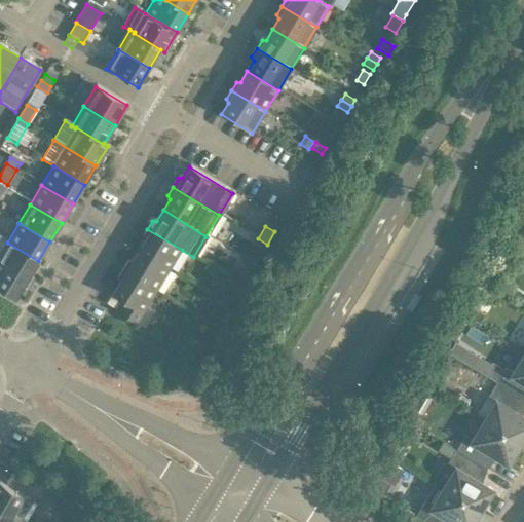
[(142,237),(144,241),(138,252),(169,271),(182,250),(147,229),(142,237)]
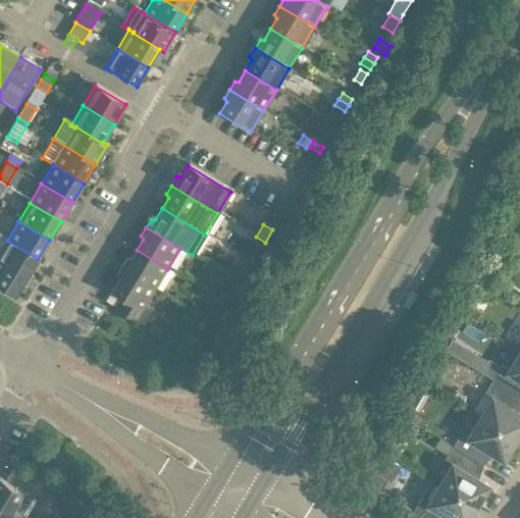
[(38,259),(7,241),(0,252),(0,261),(27,277),(38,259)]
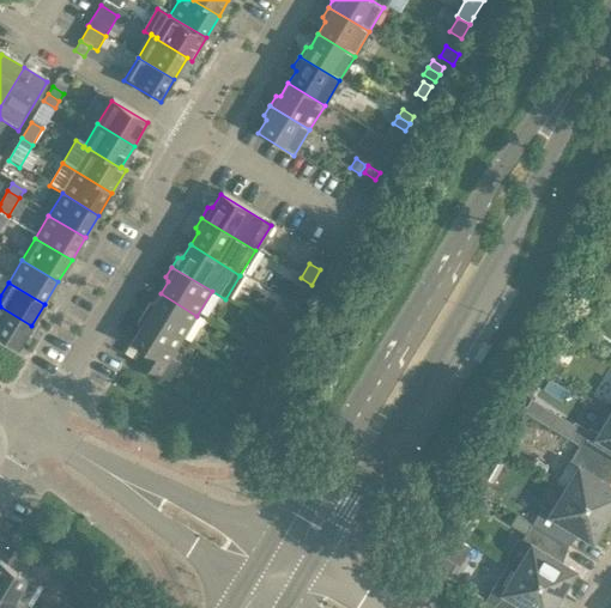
[(291,289),(284,302),(285,302),(297,309),(304,297),(291,289)]
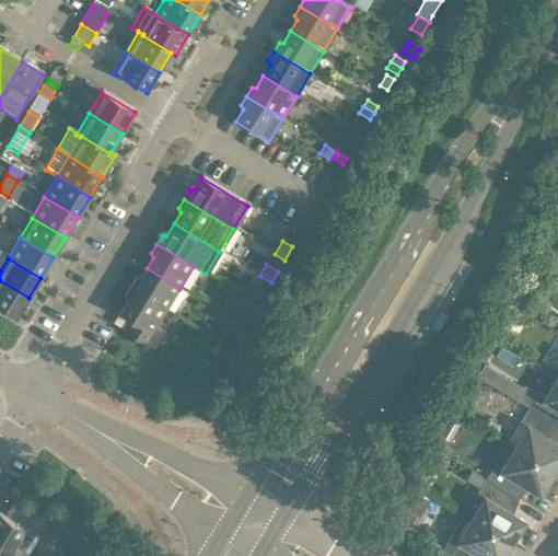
[(140,280),(135,280),(129,289),(166,311),(179,289),(147,268),(140,280)]
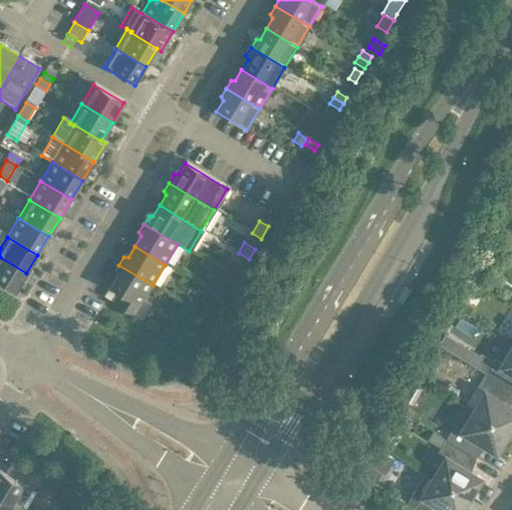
[(238,253),(232,263),(247,272),(248,271),(253,262),(249,259),(239,253),(238,253)]
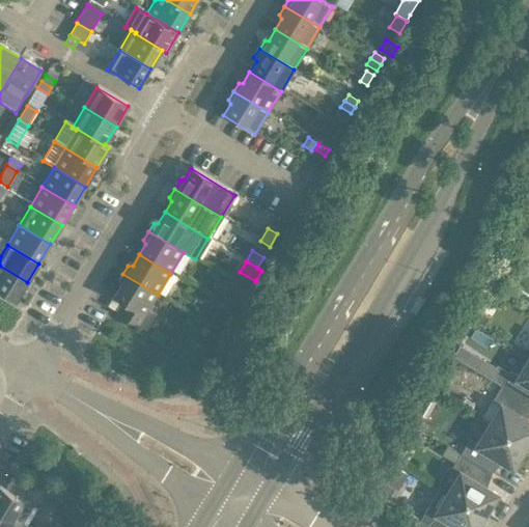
[(0,293),(15,303),(27,282),(0,266),(0,293)]
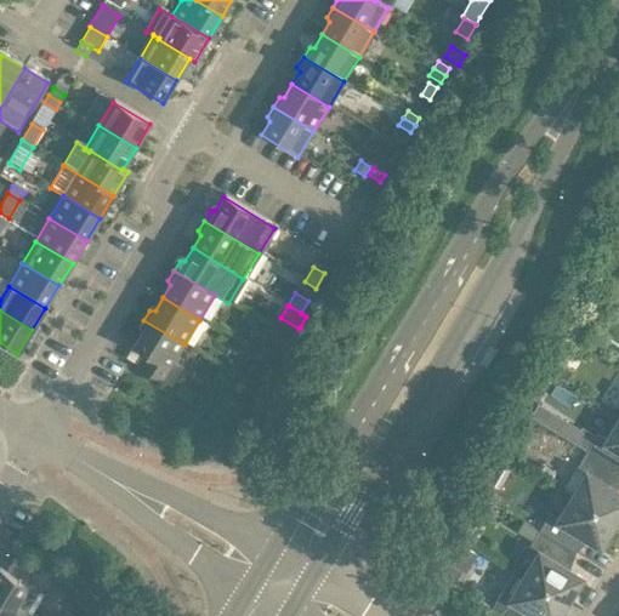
[(136,369),(170,388),(181,369),(174,364),(185,344),(143,320),(137,331),(140,335),(131,348),(143,355),(136,369)]
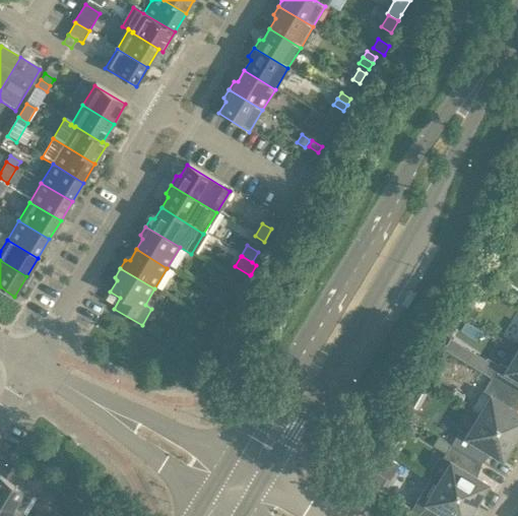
[(240,287),(232,282),(227,291),(235,296),(240,287)]
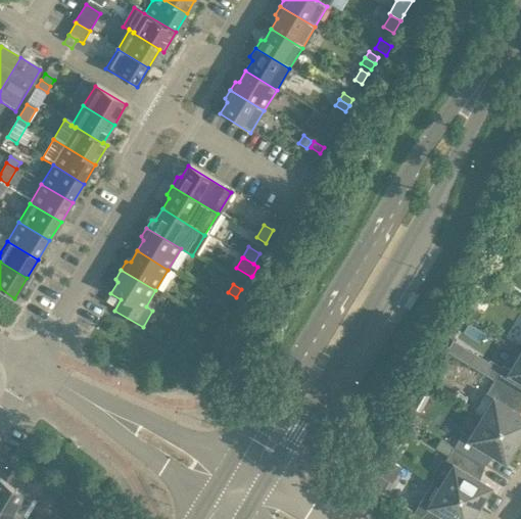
[(232,299),(222,293),(218,299),(228,305),(232,299)]
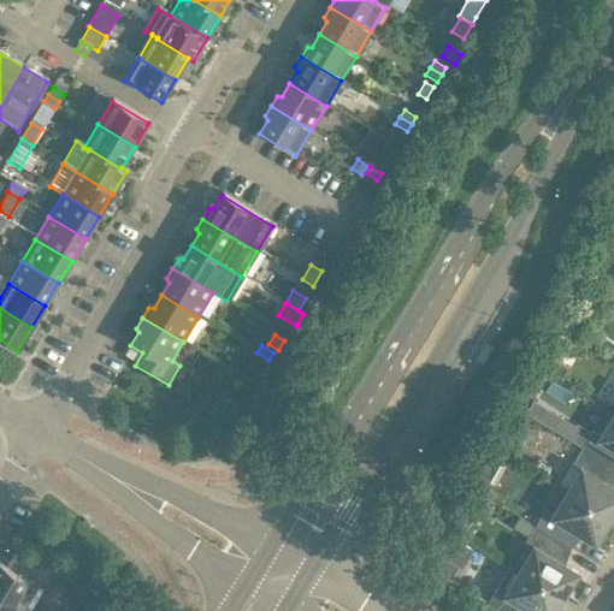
[(253,361),(264,367),(269,360),(257,353),(253,361)]
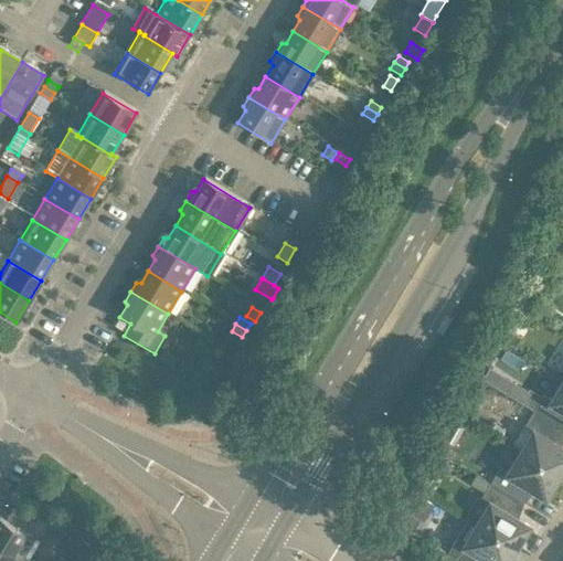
[(209,391),(219,376),(206,368),(197,384),(209,391)]
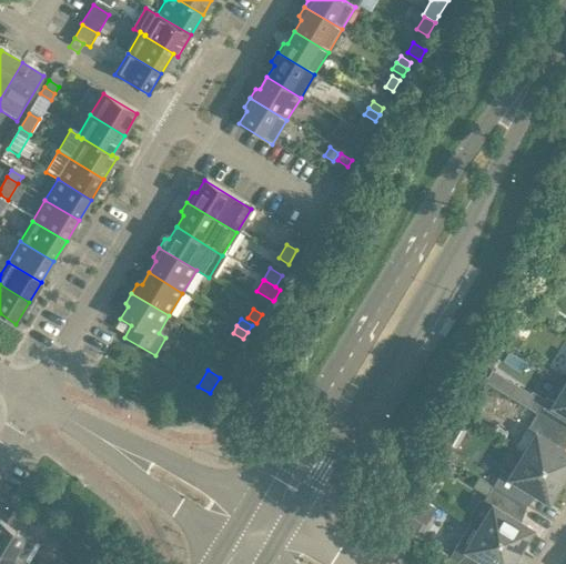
[(565,433),(565,385),(553,405),(545,401),(541,408),(535,416),(565,434),(565,433)]
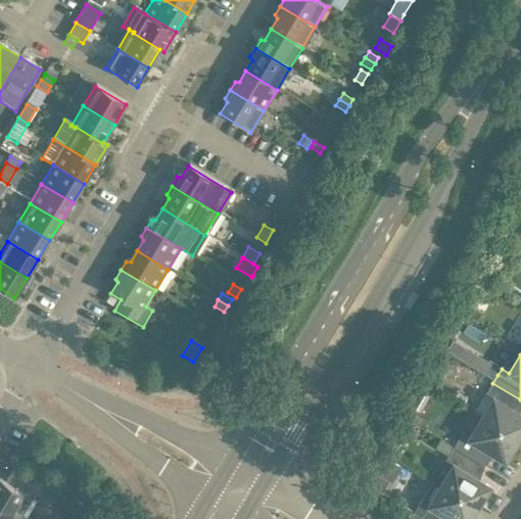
[(486,369),(482,376),(492,383),(498,375),(486,369)]
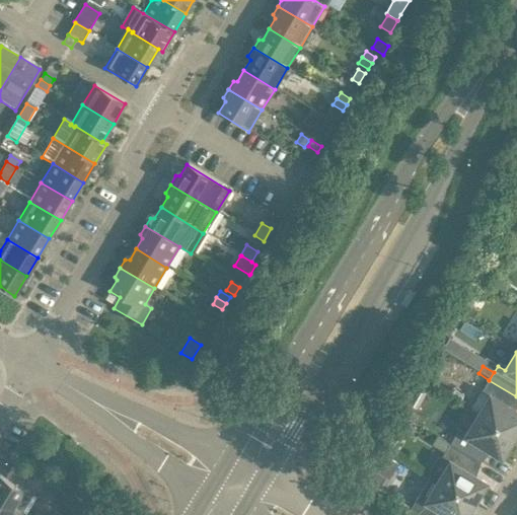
[(434,376),(428,373),(421,383),(431,390),(435,384),(434,376)]
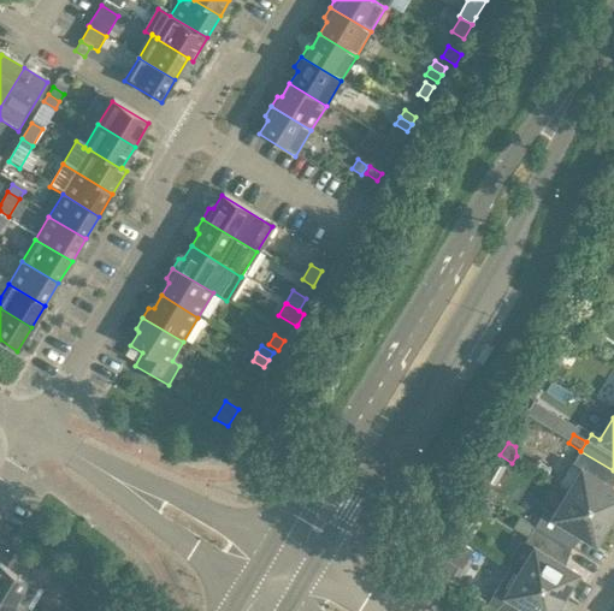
[(613,511),(613,492),(604,486),(613,470),(580,451),(571,468),(579,473),(566,496),(608,521),(613,511)]
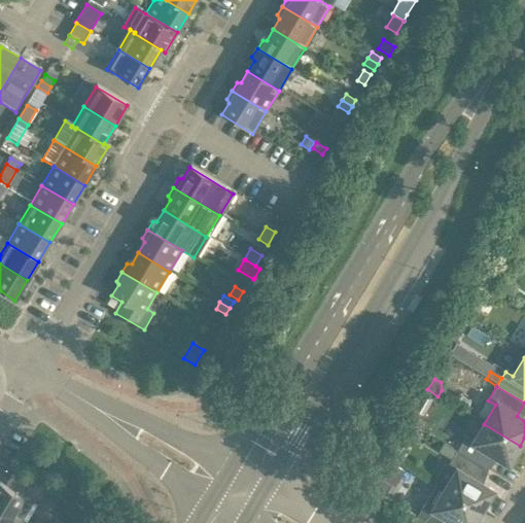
[(423,396),(414,414),(422,419),(431,402),(423,396)]
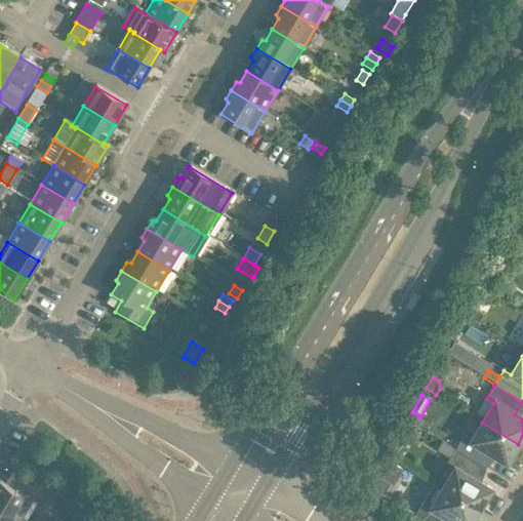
[(490,455),(506,465),(518,444),(482,423),(471,441),(463,437),(454,451),(482,468),(490,455)]
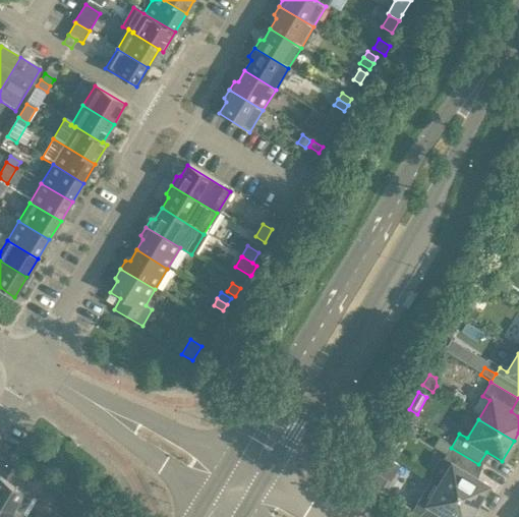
[(478,464),(451,448),(442,462),(438,463),(429,476),(430,480),(439,485),(474,507),(486,486),(471,477),(478,464)]
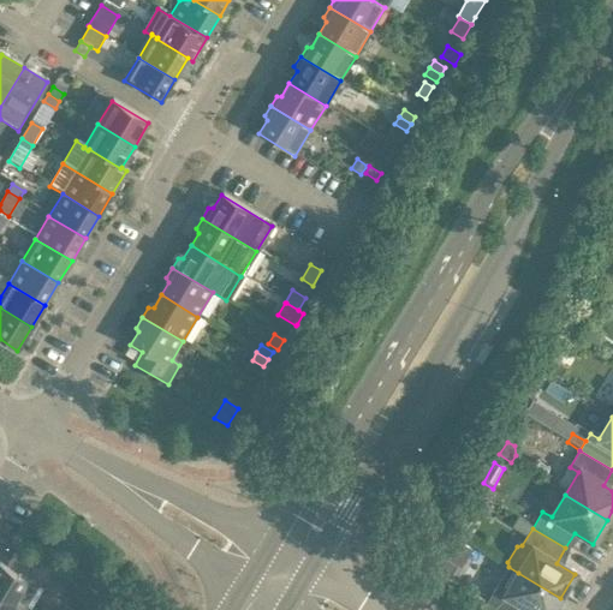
[(54,573),(41,564),(37,570),(12,556),(5,568),(0,564),(0,596),(21,609),(24,609),(37,587),(54,573)]
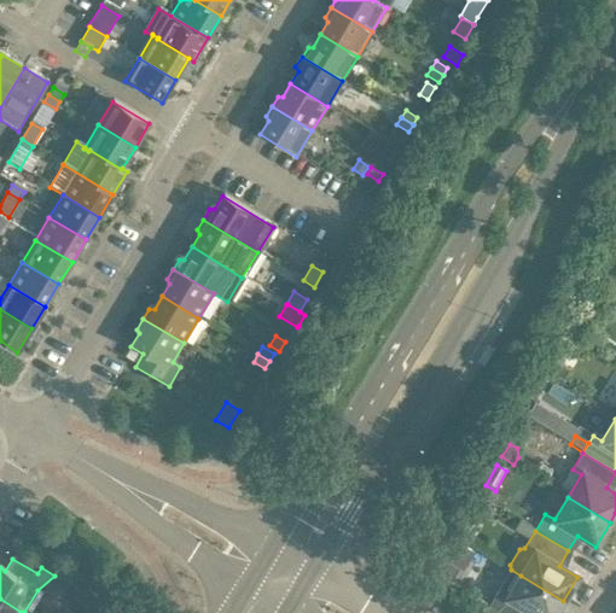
[(447,565),(439,579),(449,587),(458,572),(447,565)]
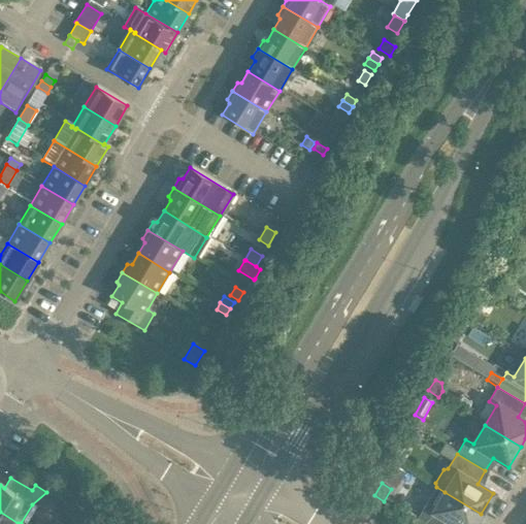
[(474,523),(481,514),(445,492),(436,487),(417,521),(421,523),(474,523)]
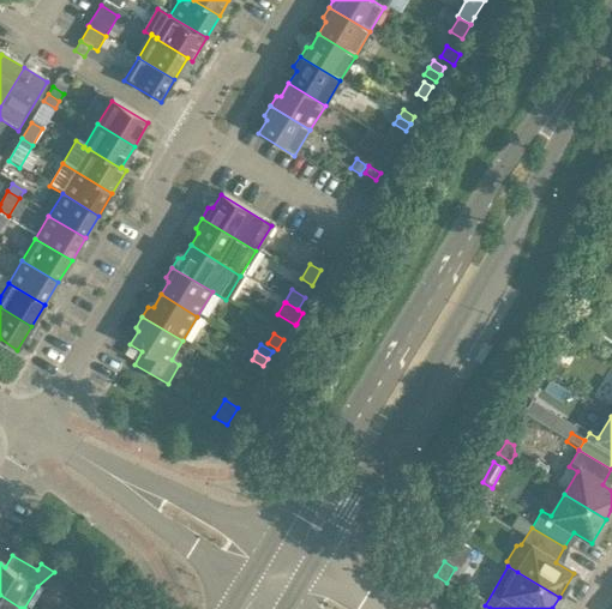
[(21,608),(0,595),(0,608),(21,608)]
